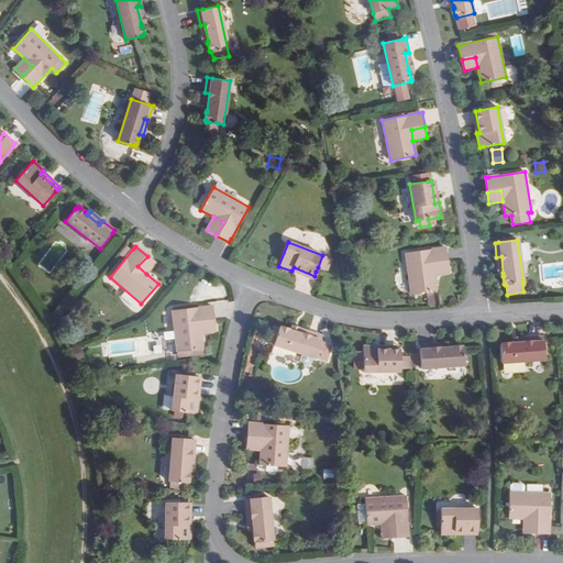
[(441,247),(405,253),(410,294),(437,290),(434,275),(433,264),(448,262),(445,247),(441,247)]
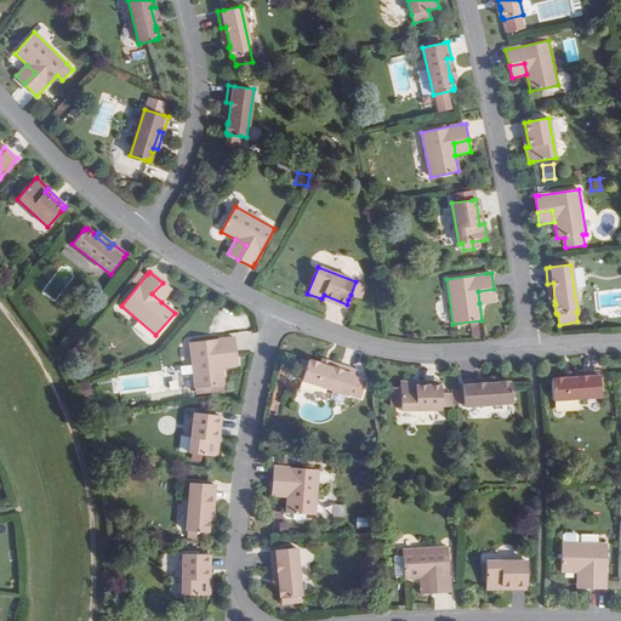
[(161,302),(171,290),(163,283),(152,294),(161,302)]
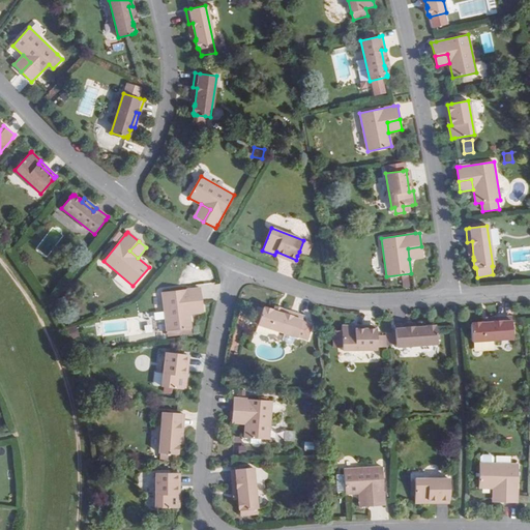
[(312,243),(306,241),(302,253),(307,255),(312,243)]
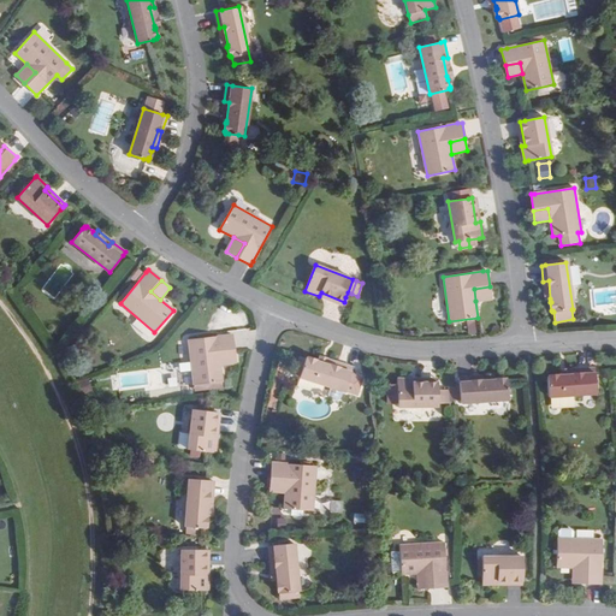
[(490,286),(474,289),(475,301),(491,298),(490,286)]
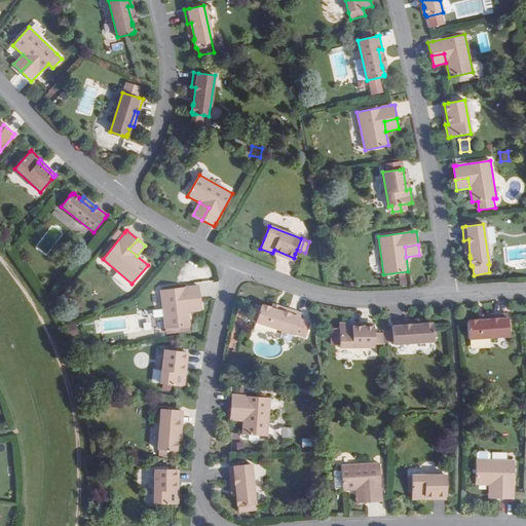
[(293,261),(294,258),(274,250),(272,253),(293,261)]
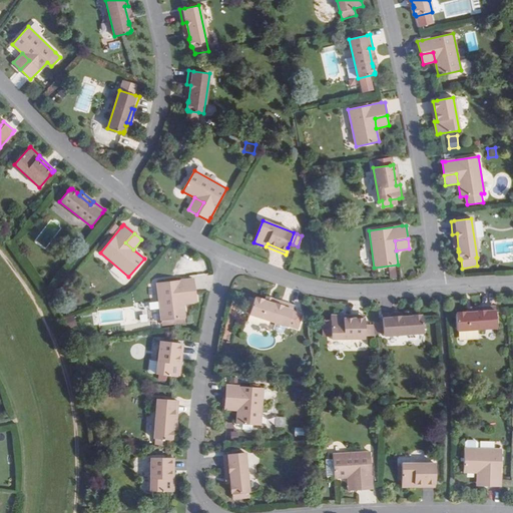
[(195,293),(193,279),(190,280),(157,284),(161,321),(185,318),(183,305),(182,295),(195,293)]
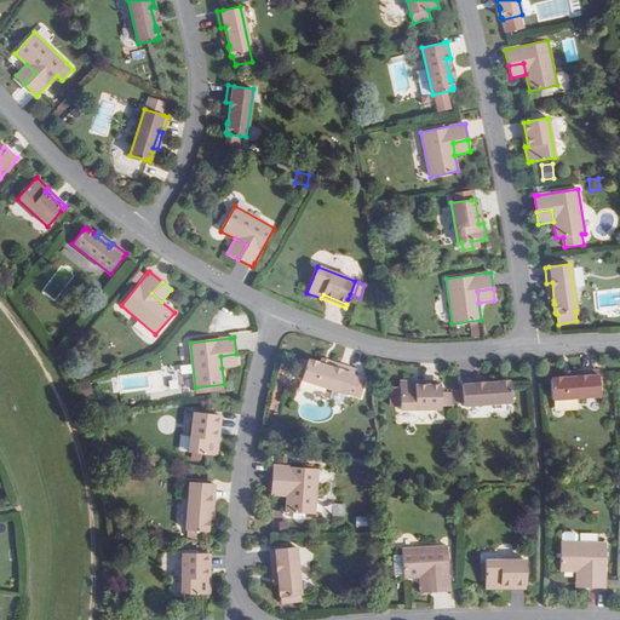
[(236,354),(220,356),(222,368),(237,366),(236,354)]
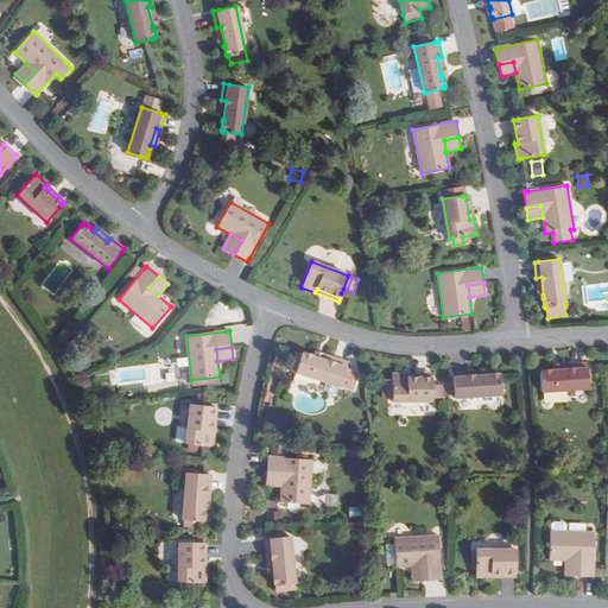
[(333,359),(331,363),(315,358),(311,356),(311,355),(304,353),(304,354),(302,354),(301,356),(295,355),(291,366),(297,368),(296,372),(328,382),(337,386),(341,387),(341,386),(346,369),(347,367),(348,363),(333,359)]
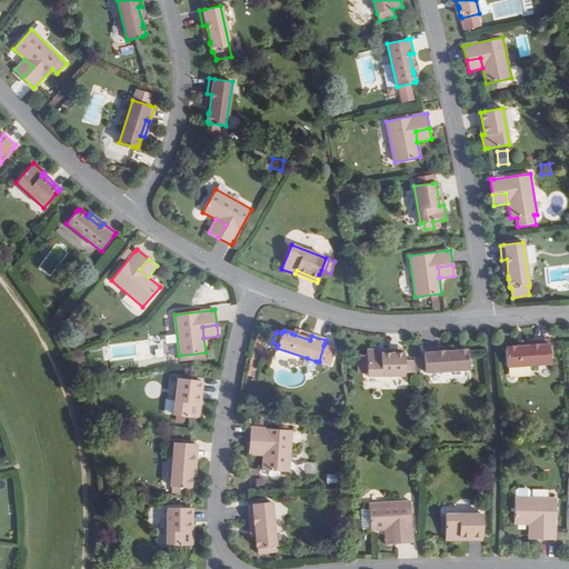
[(310,340),(311,336),(296,330),(295,335),(310,340)]
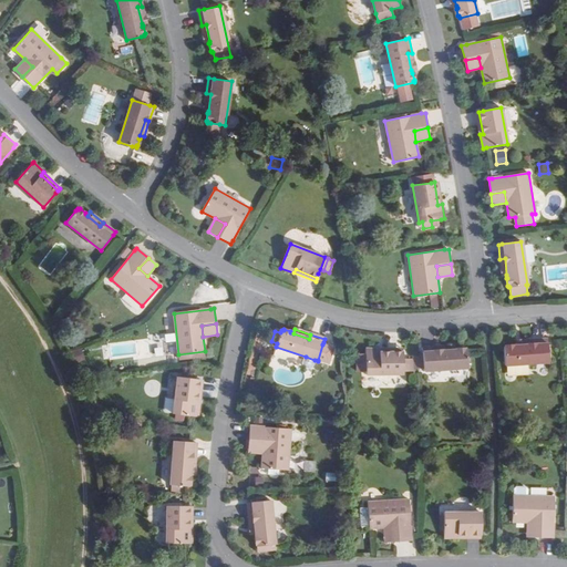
[(547,339),(533,340),(533,344),(516,346),(513,347),(513,344),(505,346),(505,347),(504,347),(505,366),(549,362),(548,343),(547,339)]
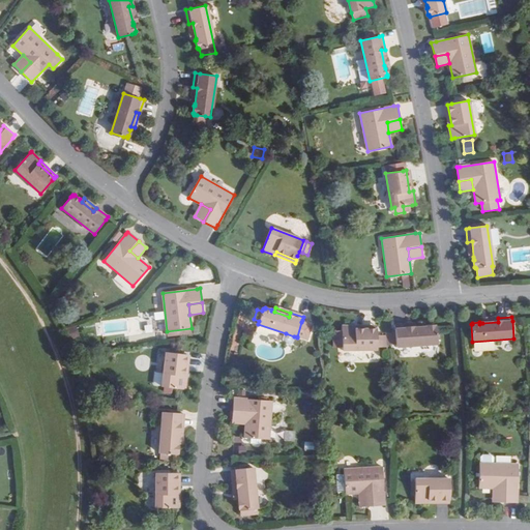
[(312,325),(301,322),(297,336),(306,340),(312,325)]
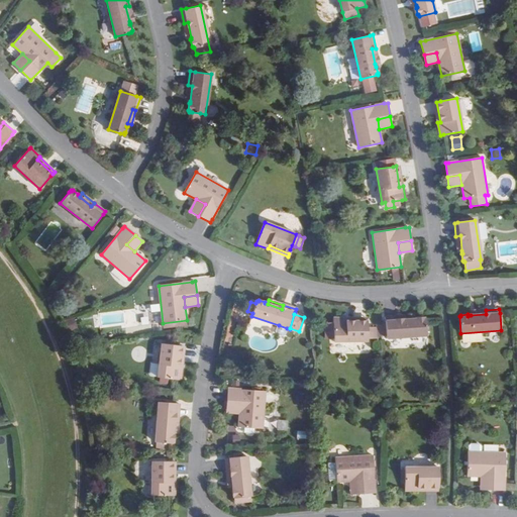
[(417,318),(417,319),(414,319),(399,320),(399,316),(385,317),(386,324),(386,336),(387,338),(427,335),(425,318),(424,318),(417,318)]
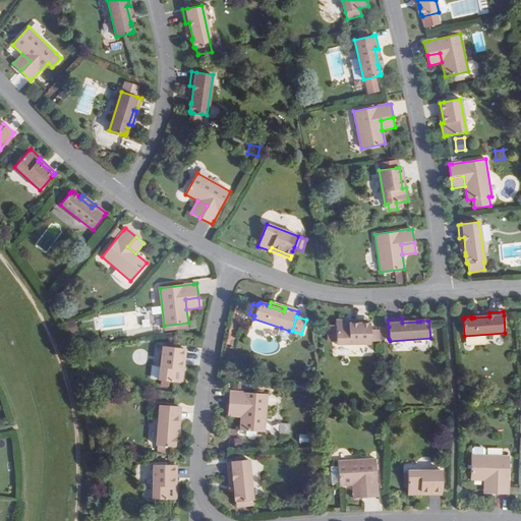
[(349,324),(349,321),(336,321),(336,344),(370,344),(370,328),(370,324),(349,324)]
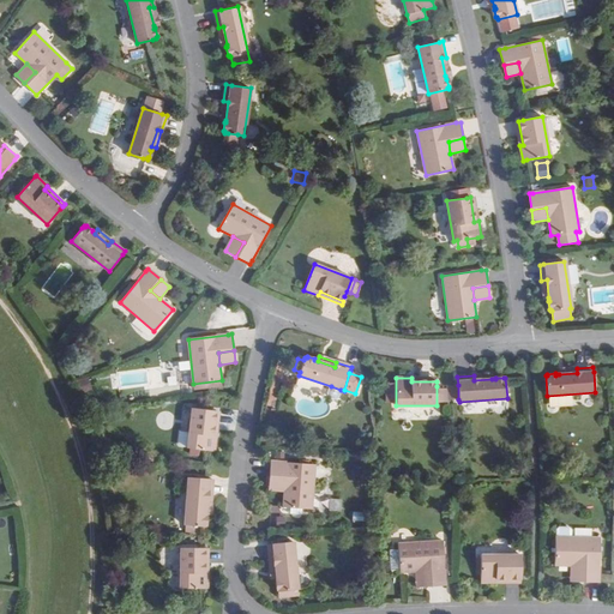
[(341,390),(331,386),(330,392),(331,396),(336,397),(338,396),(341,390)]
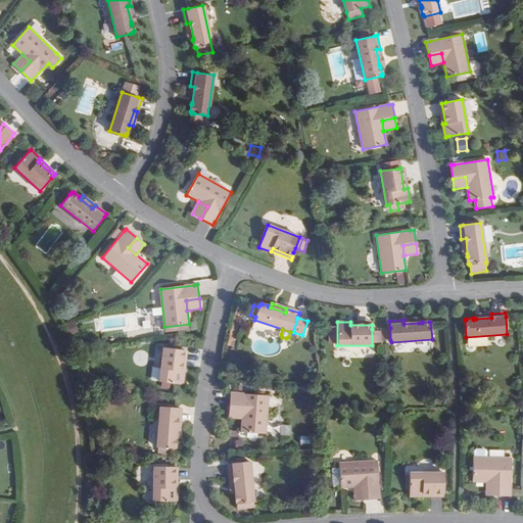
[(181,371),(184,350),(180,349),(163,347),(159,382),(179,384),(183,385),(184,372),(181,371)]
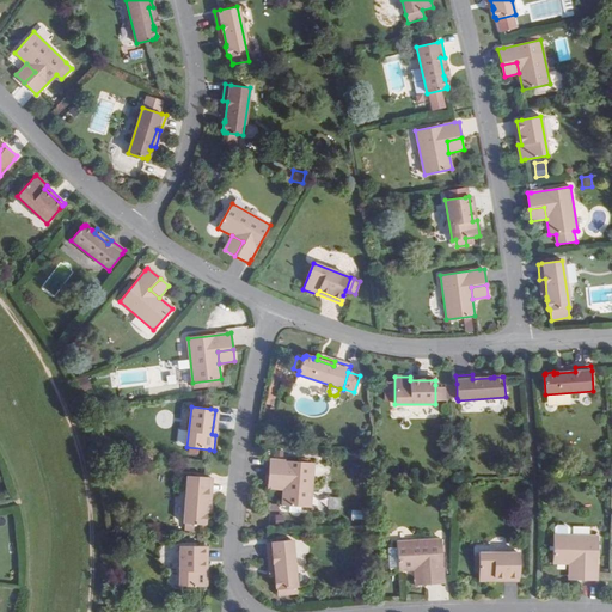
[(269,476),(285,477),(283,489),(282,506),(311,508),(313,463),(274,460),(270,460),(269,476)]
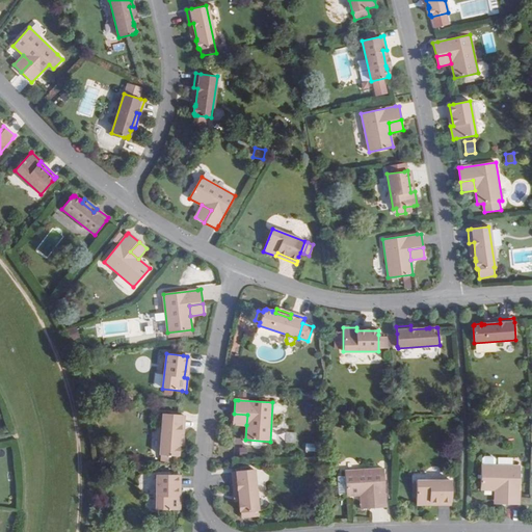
[(183,429),(184,416),(181,415),(163,414),(160,455),(160,461),(170,461),(171,456),(174,456),(177,456),(178,455),(179,448),(178,448),(178,445),(179,429),(183,429)]
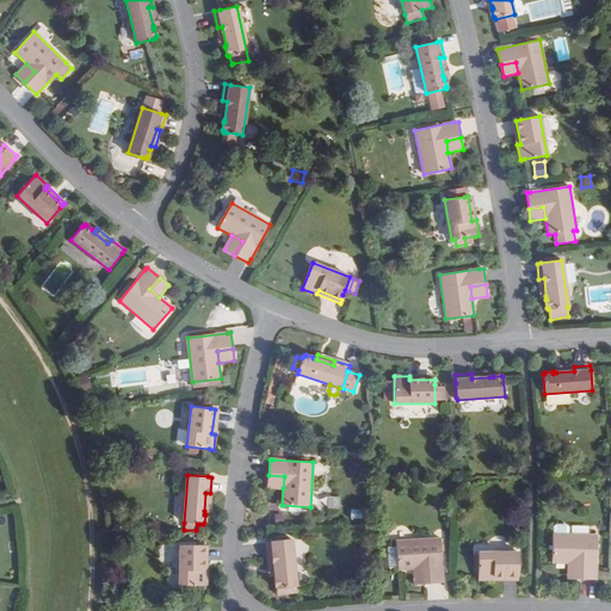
[(284,476),(269,475),(267,487),(283,488),(284,476)]
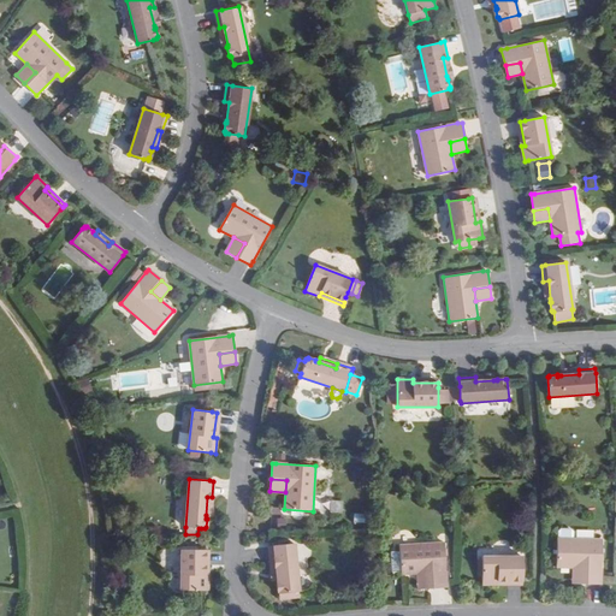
[(331,499),(331,511),(344,511),(343,499),(331,499)]
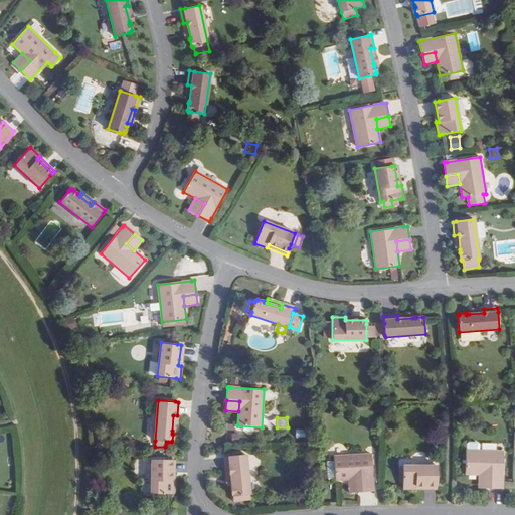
[(503,488),(503,485),(504,452),(466,451),(465,474),(479,475),(489,475),(489,488),(503,488)]
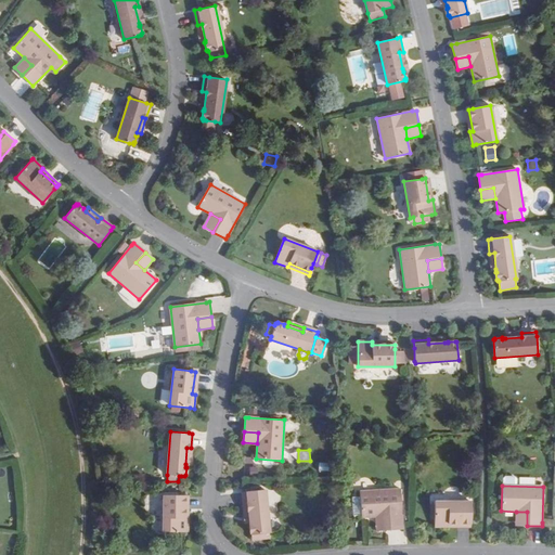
[(402,529),(402,525),(400,489),(360,492),(361,517),(376,516),(387,516),(388,530),(402,529)]
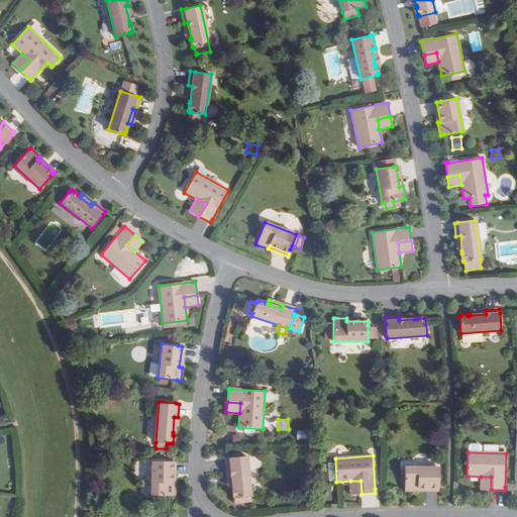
[(246,456),(229,458),(225,458),(227,473),(231,472),(232,487),(233,490),(232,490),(232,497),(233,497),(234,498),(250,497),(246,456)]
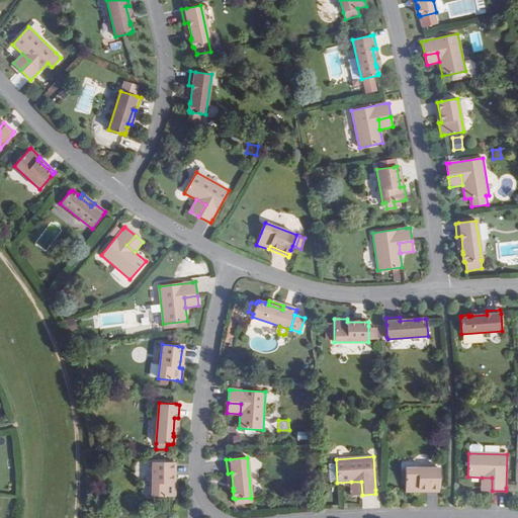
[(172,462),(169,462),(152,462),(152,497),(171,497),(175,497),(175,484),(172,484),(172,462)]
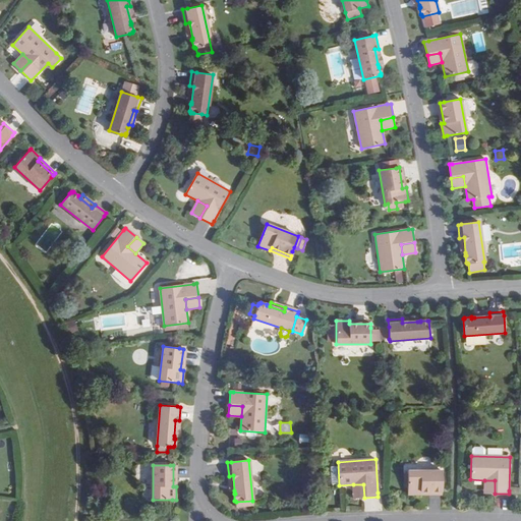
[(408,471),(408,472),(407,484),(408,490),(408,495),(421,495),(421,491),(442,491),(442,487),(442,471),(408,471)]
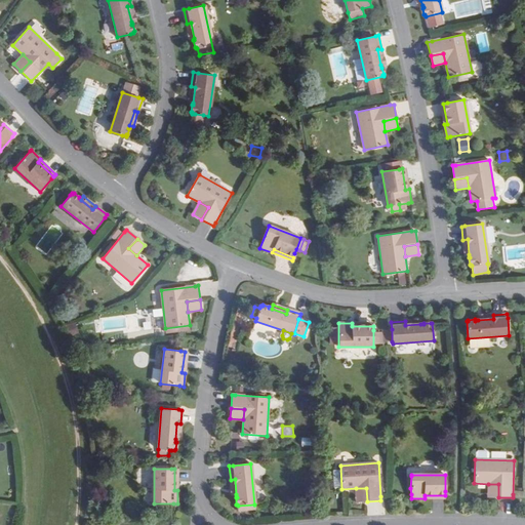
[(498,484),(488,484),(488,497),(498,497),(498,484)]
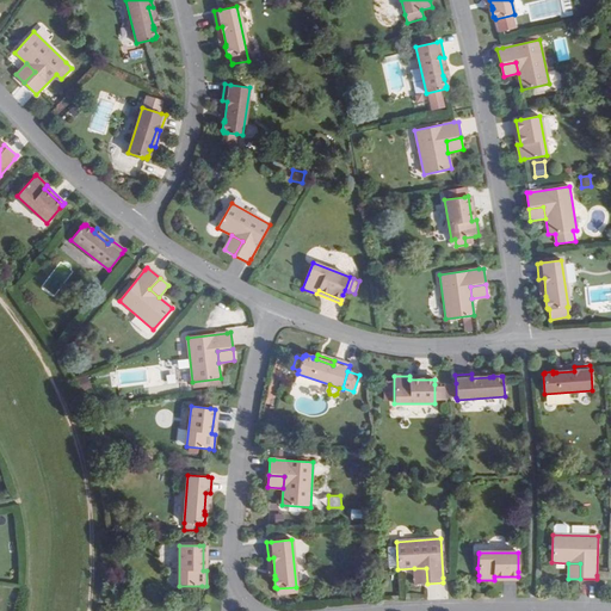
[(426,568),(414,568),(415,584),(427,584),(426,568)]
